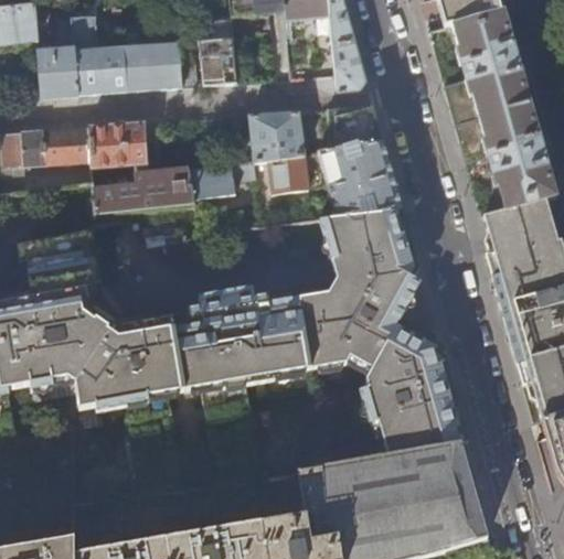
[(235,81),(231,24),(229,0),(216,0),(219,18),(200,19),(205,83),(235,81)]
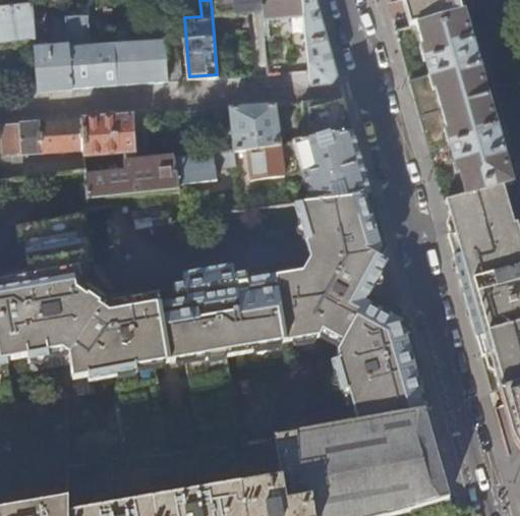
[(211,0),(213,22),(221,21),(221,16),(265,12),(263,0),(211,0)]
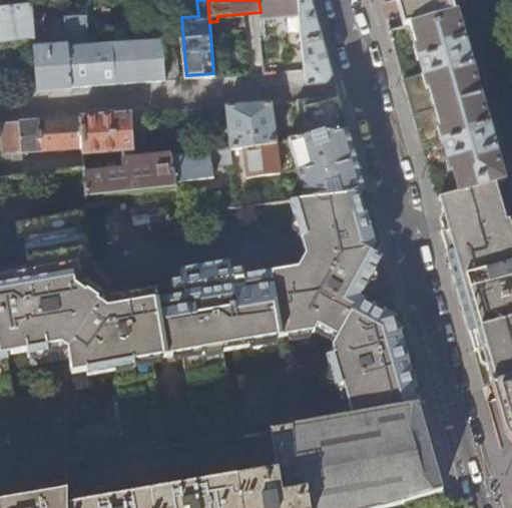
[(300,11),(299,0),(259,0),(261,12),(261,15),(300,11)]
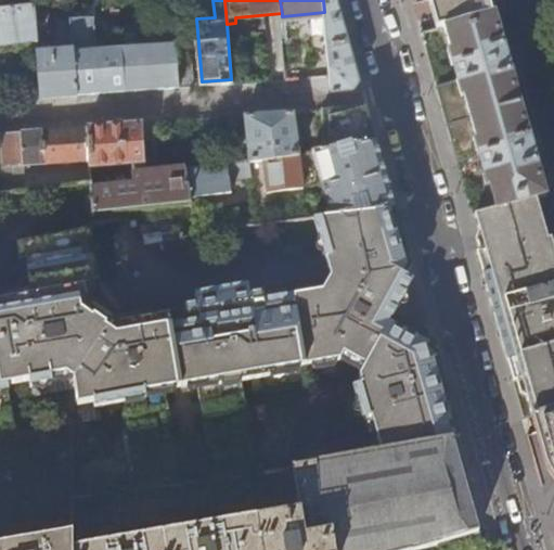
[(323,0),(324,12),(327,32),(331,69),(334,88),(353,87),(360,78),(337,0),(323,0)]
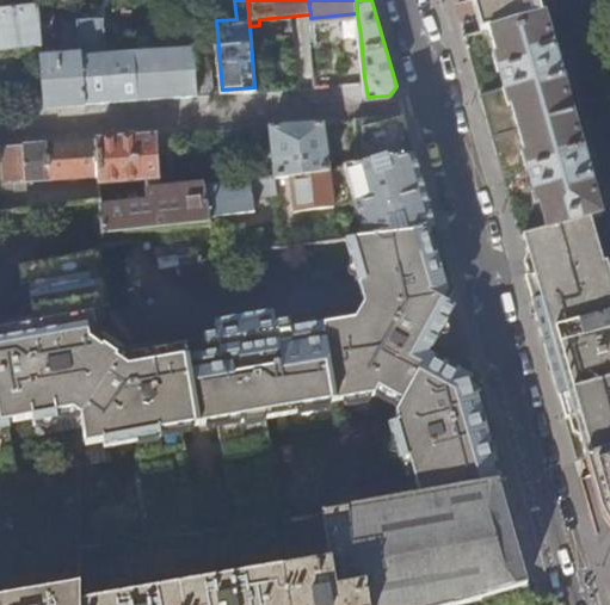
[(474,0),(475,4),(482,26),(492,24),(548,8),(566,4),(565,0),(474,0)]
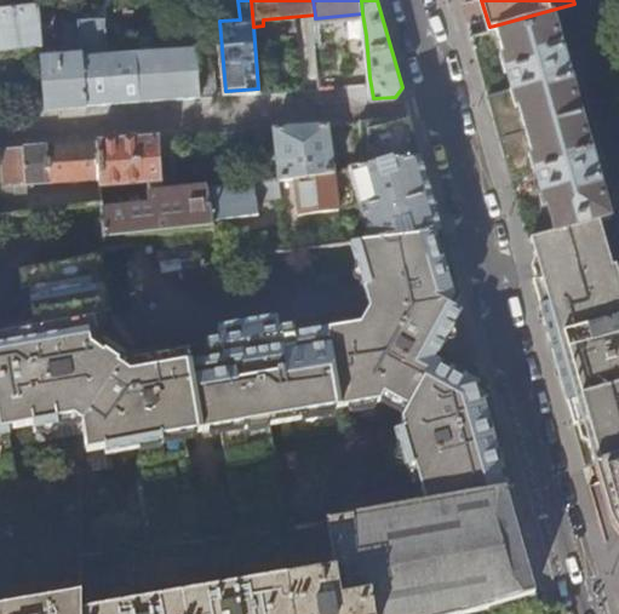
[(200,93),(194,16),(181,17),(183,44),(109,50),(105,15),(81,16),(81,13),(79,13),(79,16),(63,17),(64,44),(81,42),(82,51),(55,53),(52,15),(55,15),(53,1),(39,3),(43,46),(47,104),(59,103),(87,102),(149,97),(200,93)]
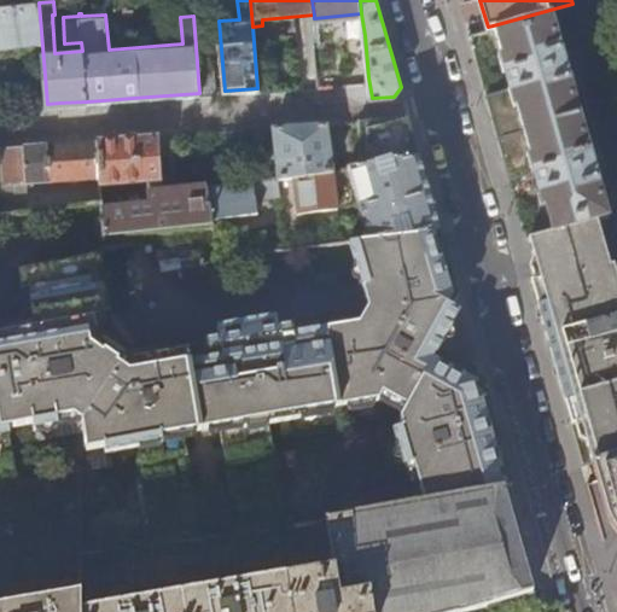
[(39,3),(0,6),(0,48),(42,46),(39,3)]
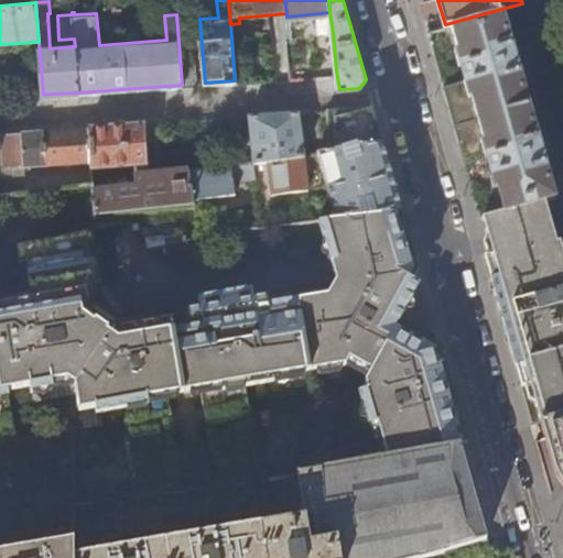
[(538,127),(523,74),(527,73),(523,58),(520,59),(506,8),(454,22),(459,40),(465,58),(465,61),(468,76),(444,84),(457,130),(466,160),(490,152),(506,207),(544,196),(554,194),(541,141),(545,140),(541,126),(538,127)]
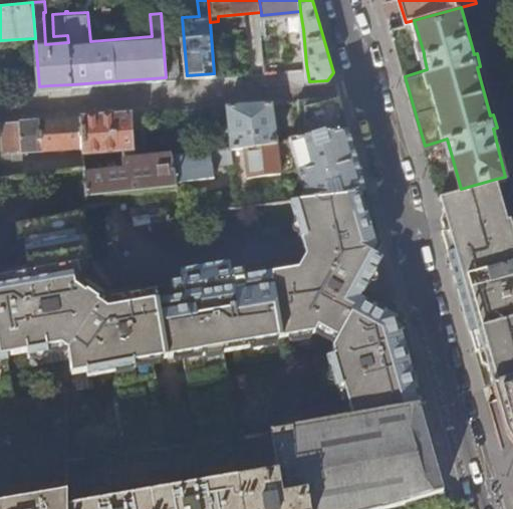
[(306,64),(303,29),(285,31),(289,65),(306,64)]
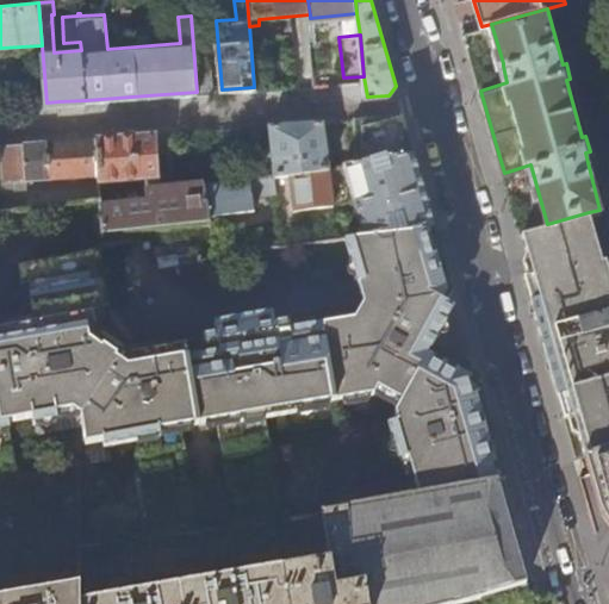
[(327,79),(324,60),(314,61),(316,80),(327,79)]
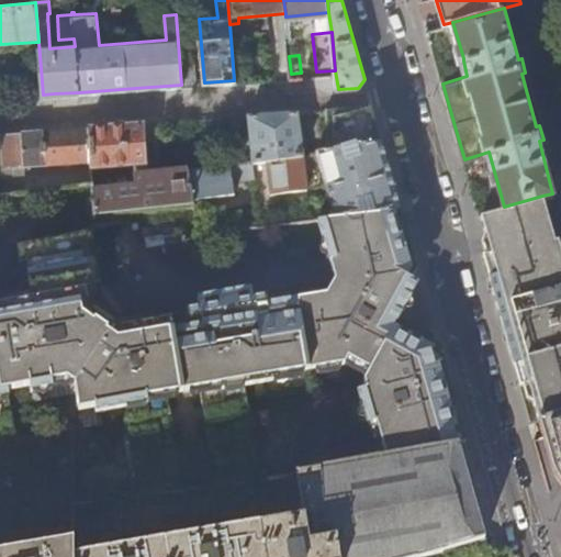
[(377,122),(371,104),(326,108),(327,122),(328,140),(326,141),(326,144),(324,144),(324,147),(344,145),(357,143),(381,140),(377,122)]
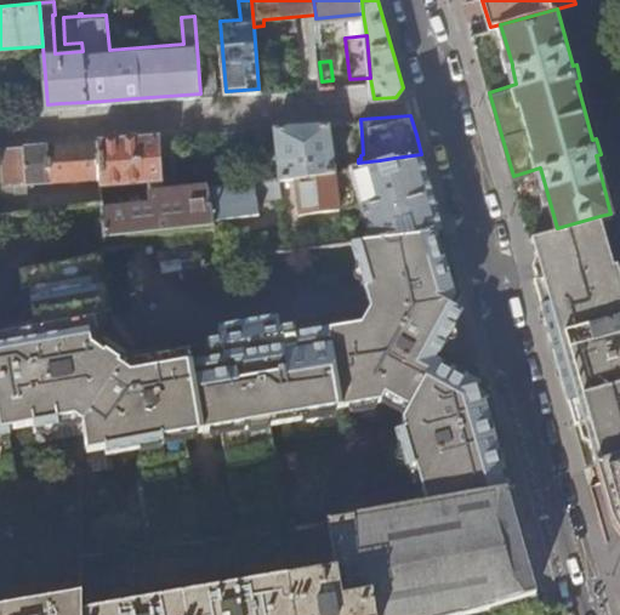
[(333,141),(330,120),(276,125),(280,174),(295,171),(335,166),(333,141)]
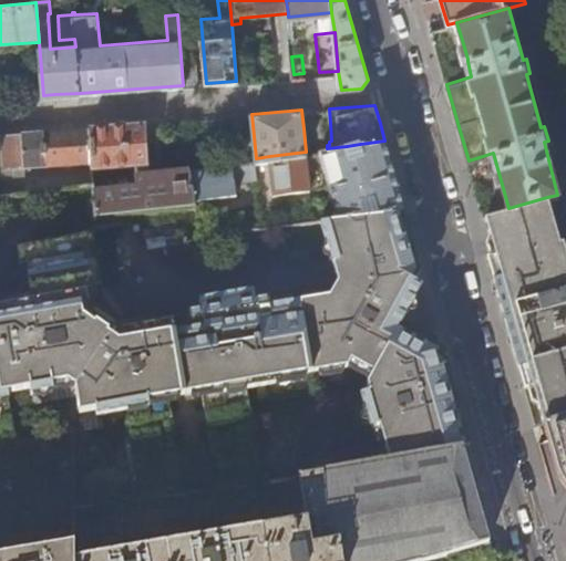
[(145,121),(90,125),(92,159),(93,165),(137,162),(140,183),(95,188),(96,211),(196,199),(204,198),(203,193),(196,194),(193,167),(212,164),(211,157),(191,160),(192,167),(168,169),(150,172),(145,121)]
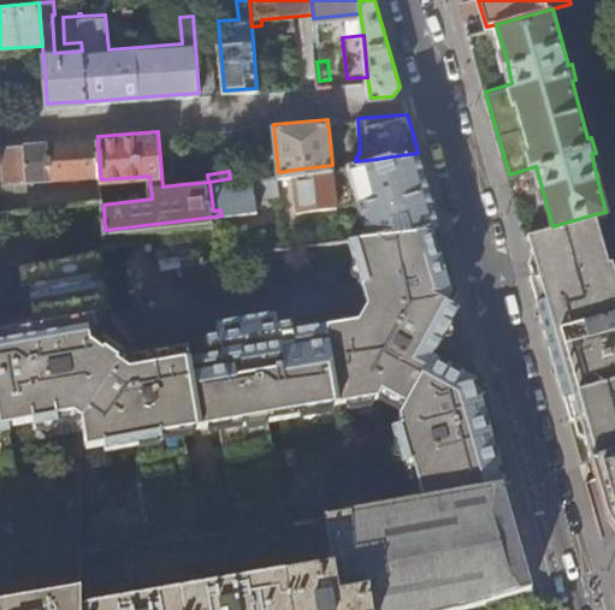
[(100,173),(98,136),(69,137),(5,142),(9,179),(100,173)]
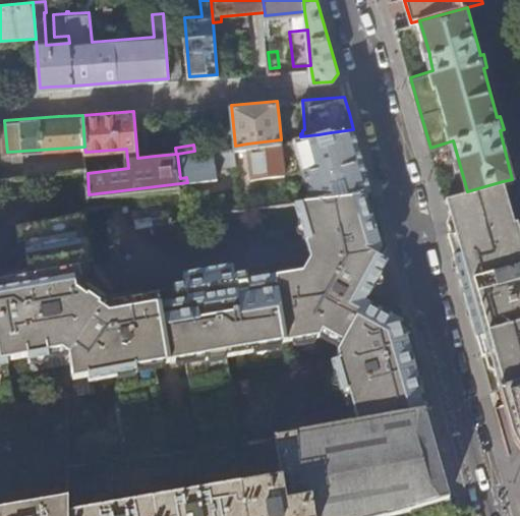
[(371,190),(353,129),(331,132),(335,150),(323,152),(319,134),(300,136),(293,137),(310,197),(334,195),(330,180),(342,179),(347,193),(371,190)]
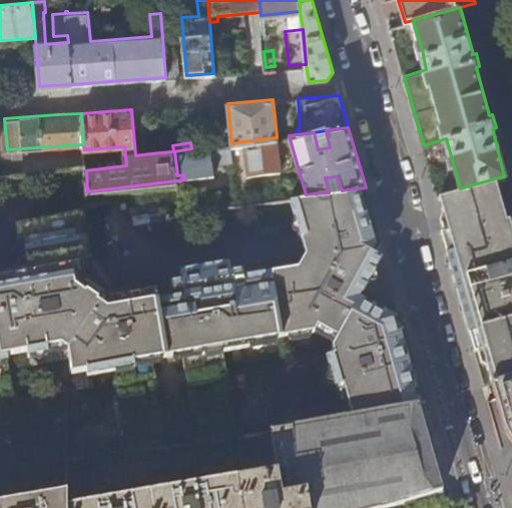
[(281,168),(277,137),(243,141),(247,173),(281,168)]
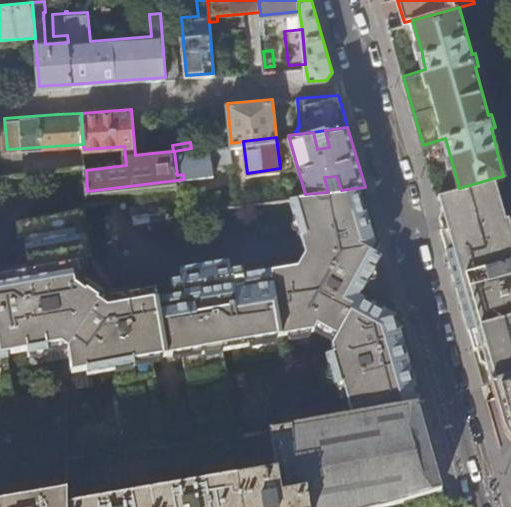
[(233,157),(231,143),(211,146),(213,160),(233,157)]
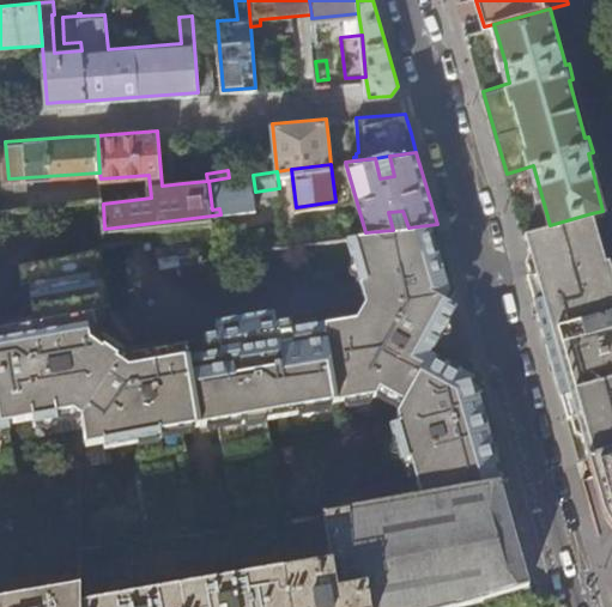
[(255,192),(253,175),(229,177),(208,181),(212,210),(219,208),(256,201),(255,192)]
